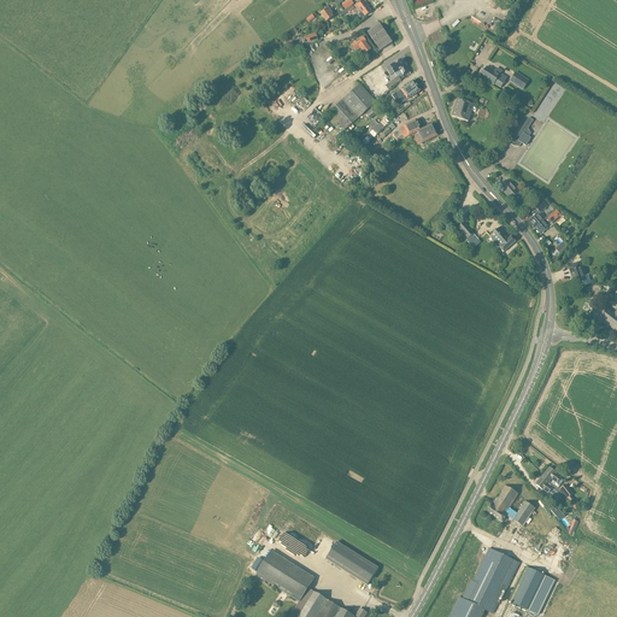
[(357,4),(354,6),(358,11),(360,10),(360,11),(362,12),(359,13),(359,16),(360,18),(363,18),(365,17),(371,12),(366,5),(368,5),(364,1),(358,6),(357,4)]
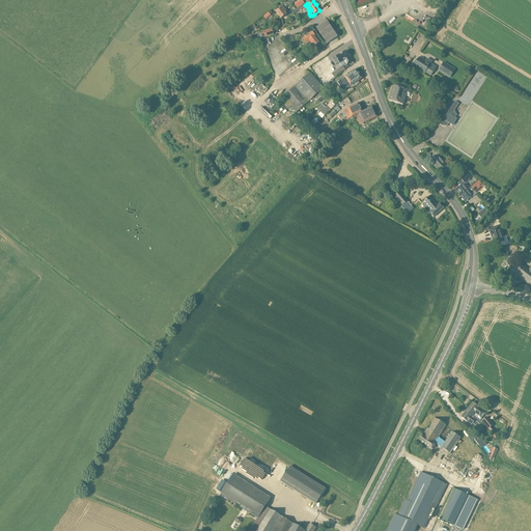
[(279,10),(276,12),(281,19),(286,15),(285,12),(286,11),(281,5),(278,8),(279,10)]
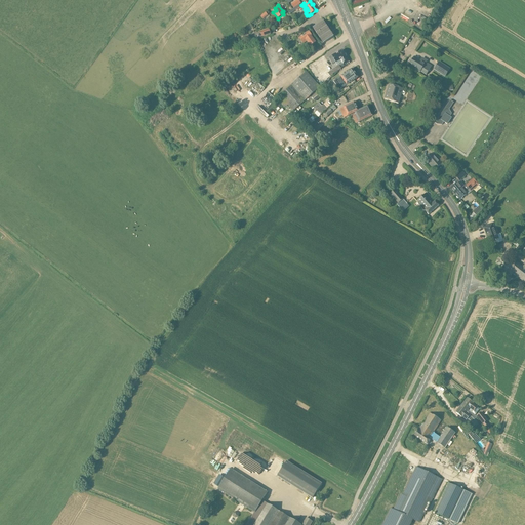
[(323,44),(334,37),(323,22),(313,28),(323,44)]
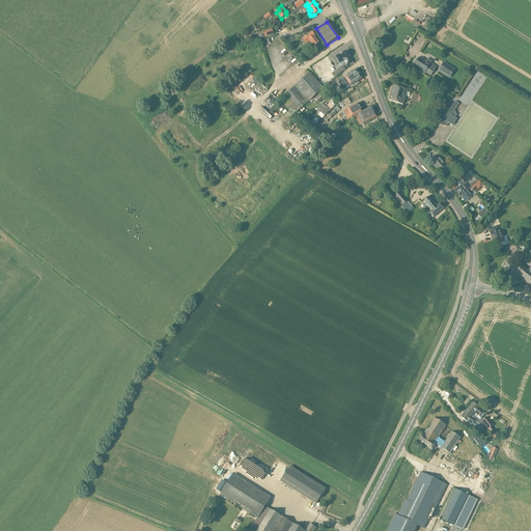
[(319,43),(315,37),(315,36),(312,32),(303,38),(307,45),(310,42),(314,47),(319,43)]
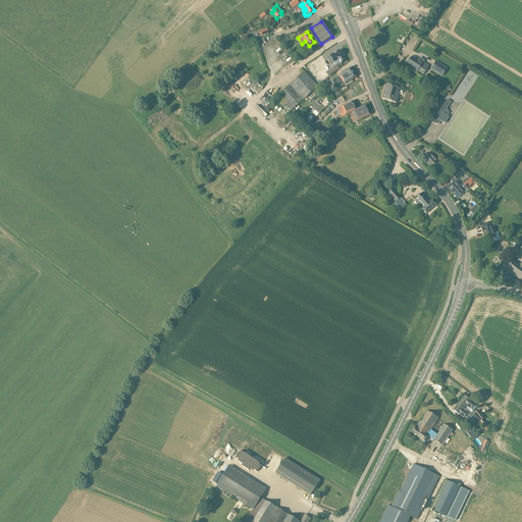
[(333,54),(330,56),(334,62),(337,60),(338,61),(340,60),(341,62),(342,64),(347,60),(345,56),(345,54),(344,53),(343,53),(341,50),(337,52),(336,51),(333,53),(333,54)]
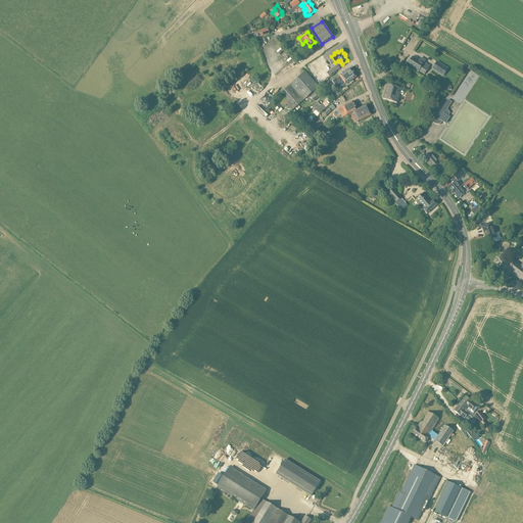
[(419,60),(413,56),(408,64),(419,72),(420,72),(425,75),(429,67),(424,63),(426,60),(421,57),(419,60)]
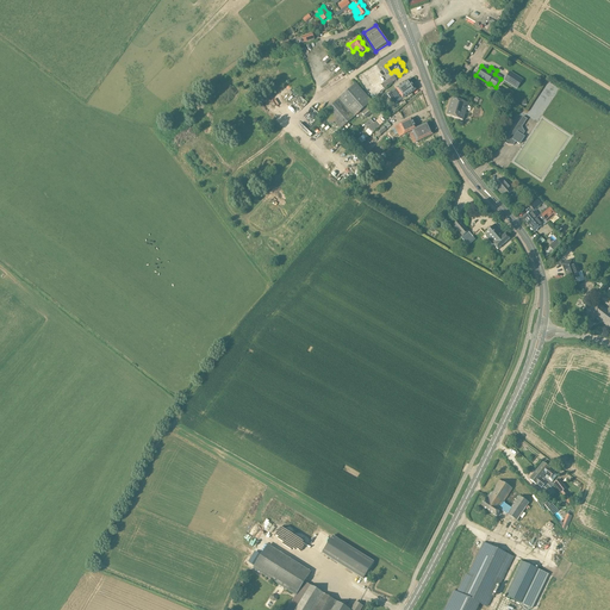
[(510,72),(504,81),(512,87),(518,78),(510,72)]
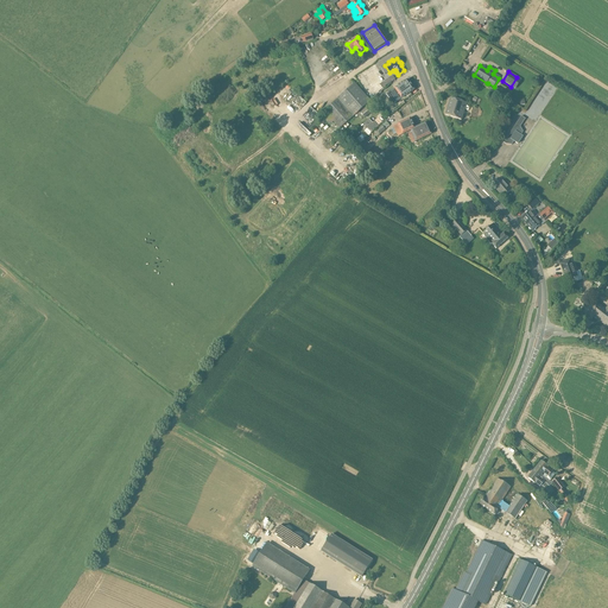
[(382,89),(386,86),(396,78),(393,75),(380,84),(382,89)]
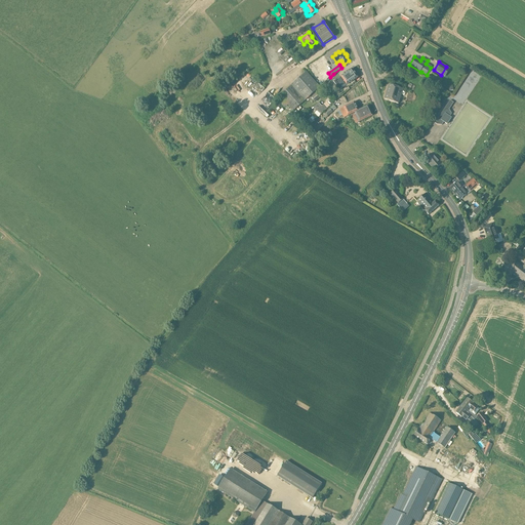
[(334,81),(333,82),(339,90),(347,85),(349,87),(356,82),(354,80),(355,80),(358,78),(352,69),(340,77),(336,80),(335,79),(334,80),(334,81)]
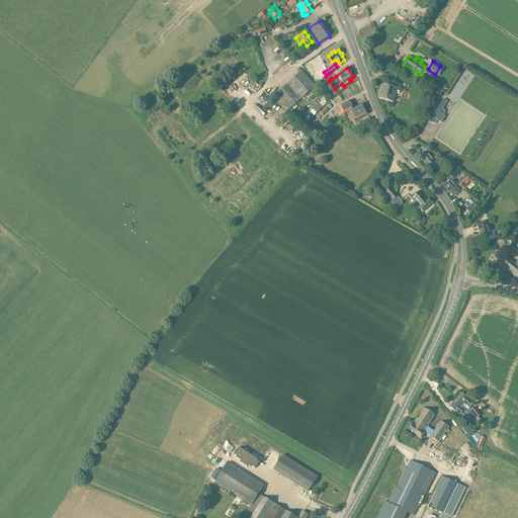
[(301,99),(307,95),(312,90),(316,86),(303,71),(287,84),(279,91),(282,94),(275,100),(281,106),(284,103),(289,109),(301,99)]
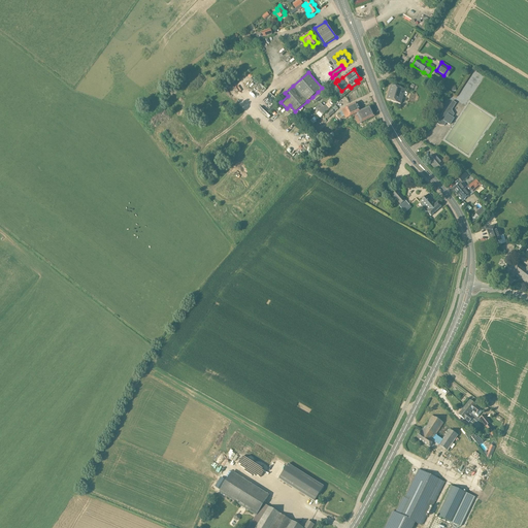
[(401,104),(405,90),(391,86),(387,99),(401,104)]
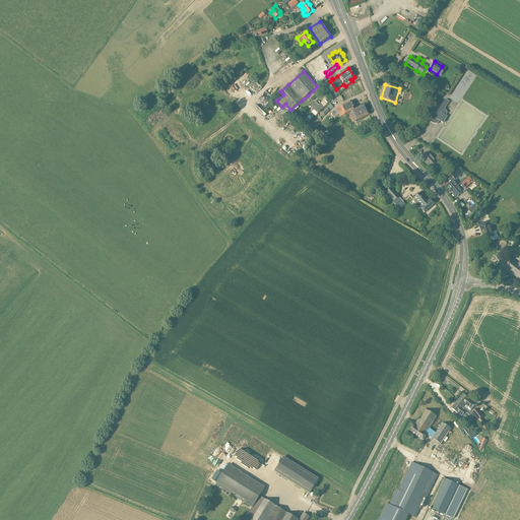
[(312,101),(317,96),(314,92),(309,96),(312,101)]
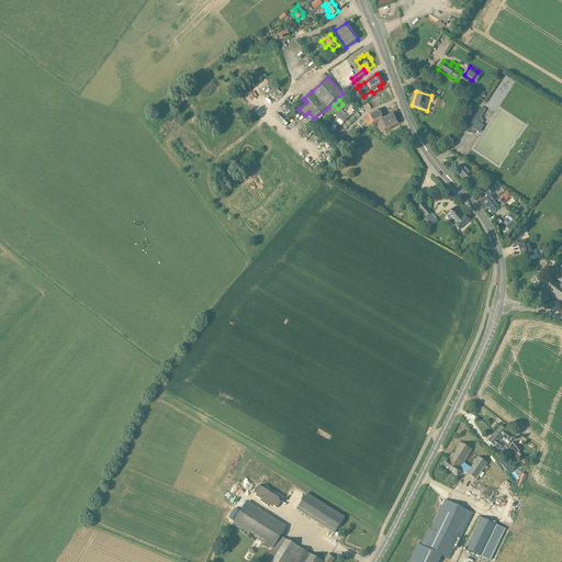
[(486,110),(482,108),(465,132),(468,133),(473,134),(475,131),(479,133),(483,126),(482,125),(484,122),(481,117),(486,110)]
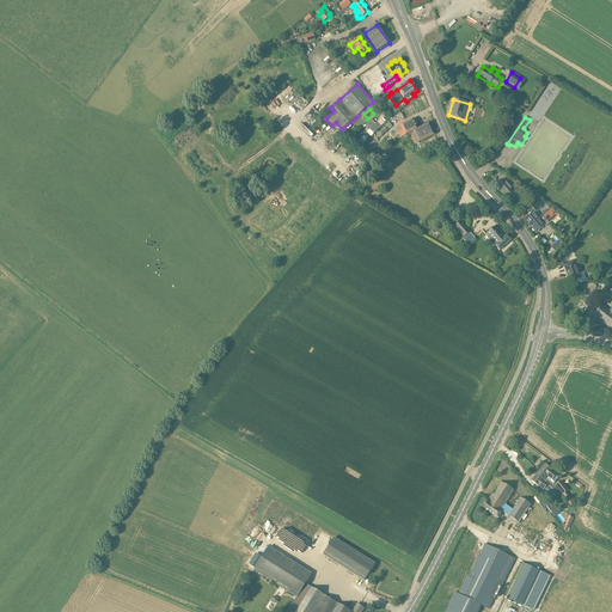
[(373,134),(381,127),(377,122),(375,123),(372,120),(366,126),(369,129),(373,134)]
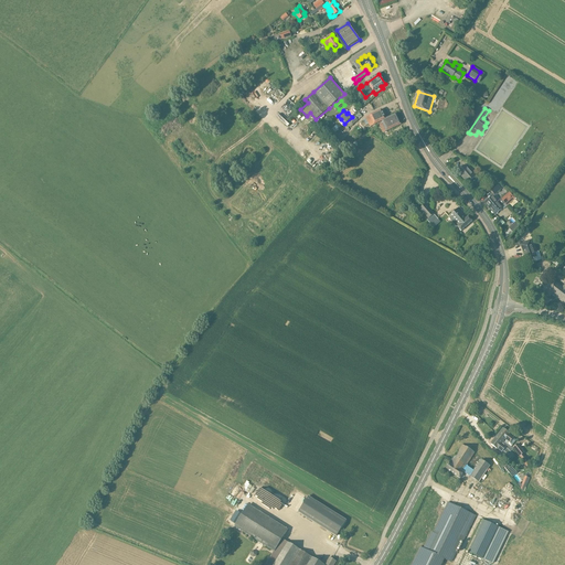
[(366,118),(363,119),(366,126),(369,125),(370,127),(374,125),(382,121),(386,119),(382,110),(370,116),(365,118),(366,118)]
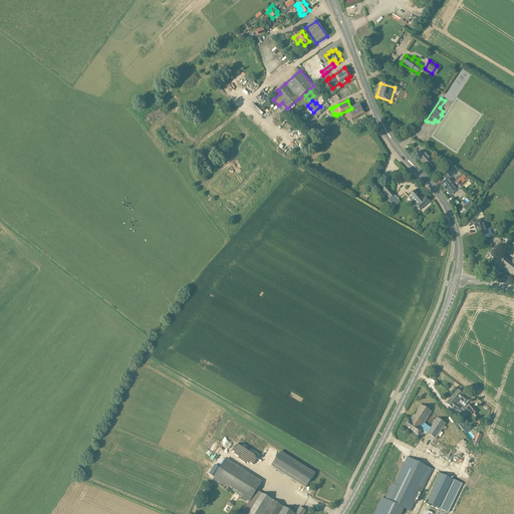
[(360,104),(352,107),(356,116),(364,113),(360,104)]
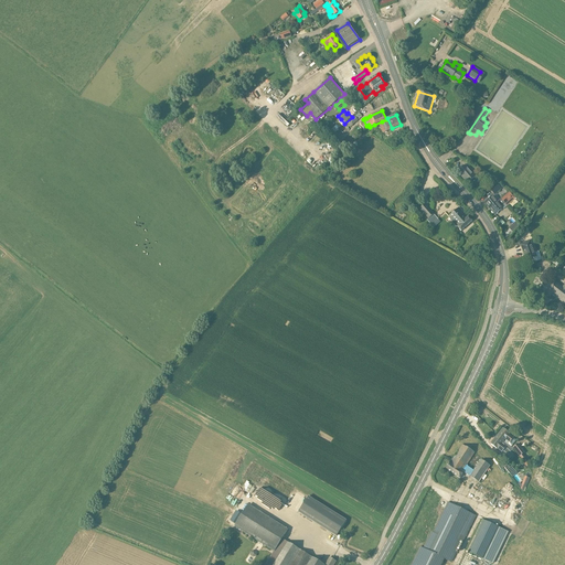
[(383,124),(380,125),(383,132),(392,128),(387,118),(386,119),(382,121),(383,124)]
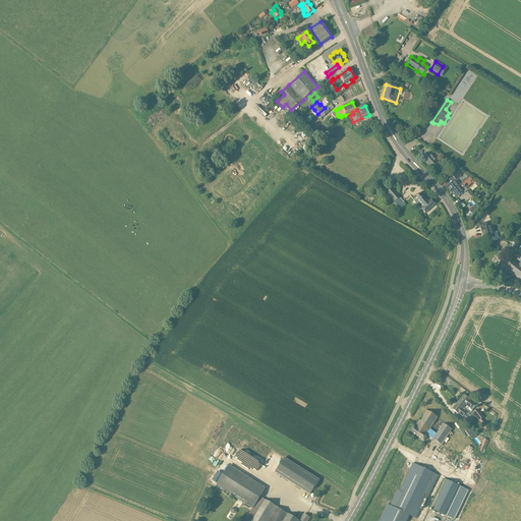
[(248,112),(246,114),(255,123),(257,121),(248,112)]
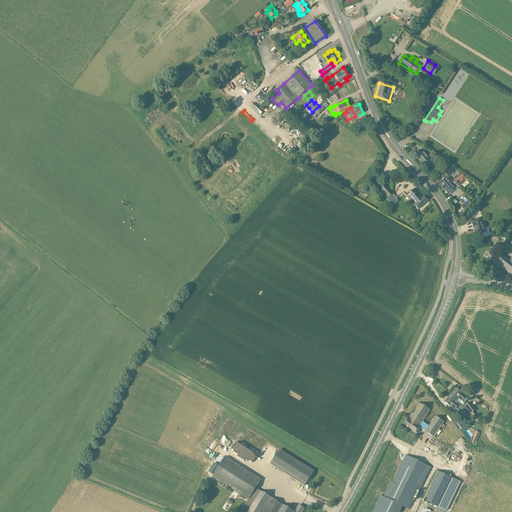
[(315,130),(304,120),(300,125),(311,135),(315,130)]
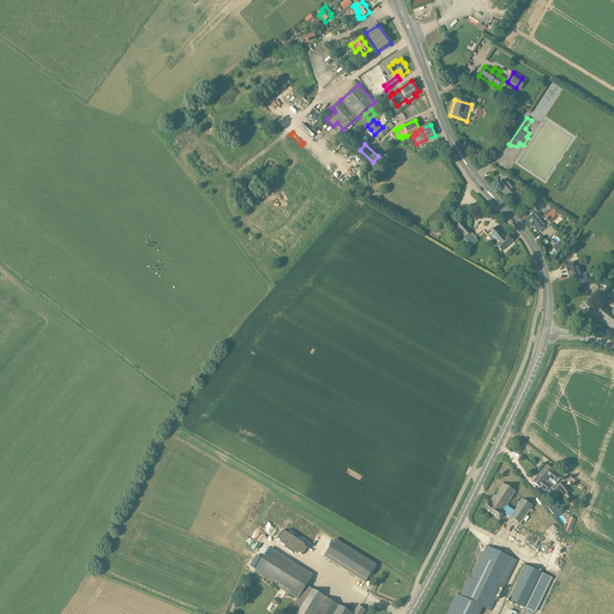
[(509,199),(517,192),(506,180),(498,187),(509,199)]
